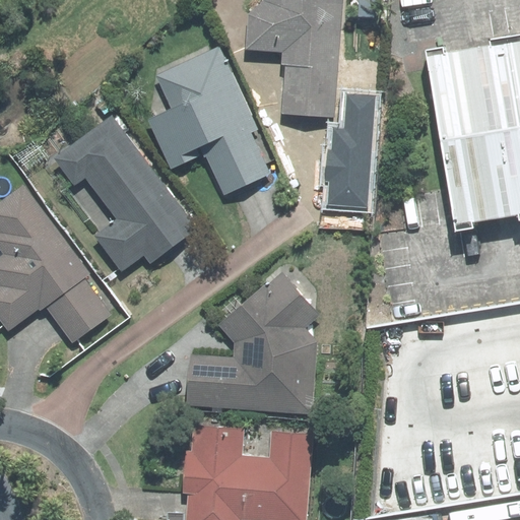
[(263,0),(263,11),(247,10),(244,54),(284,57),(280,117),(332,120),(339,0),(263,0)]
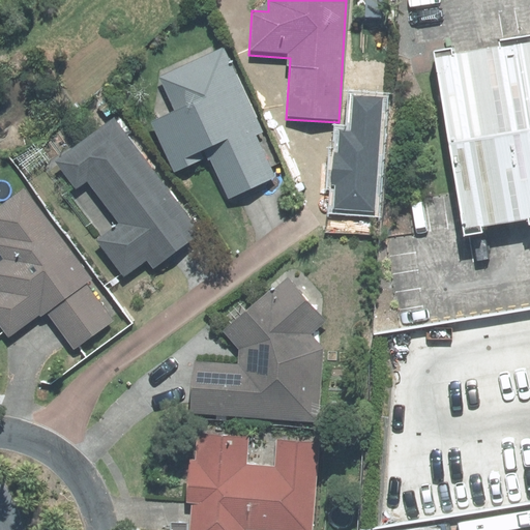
[(432,50),(463,237),(483,234),(482,227),(529,219),(529,224),(529,33),(498,39),(499,46),(453,54),(451,47),(432,50)]
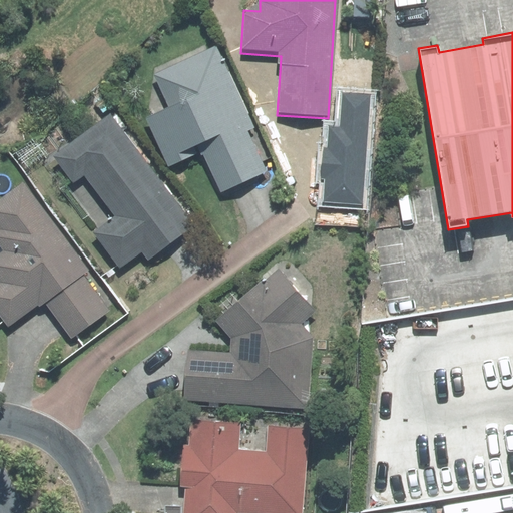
[(215,48),(130,90),(169,169),(200,154),(220,195),(274,169),(215,48)]
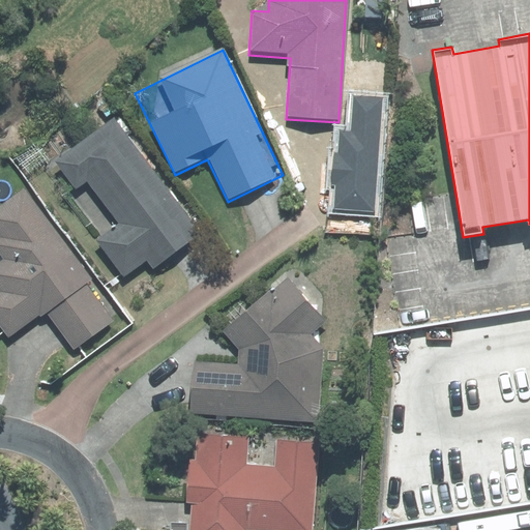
[(114,123),(56,168),(72,189),(66,194),(99,237),(94,241),(124,281),(147,263),(153,271),(200,234),(114,123)]
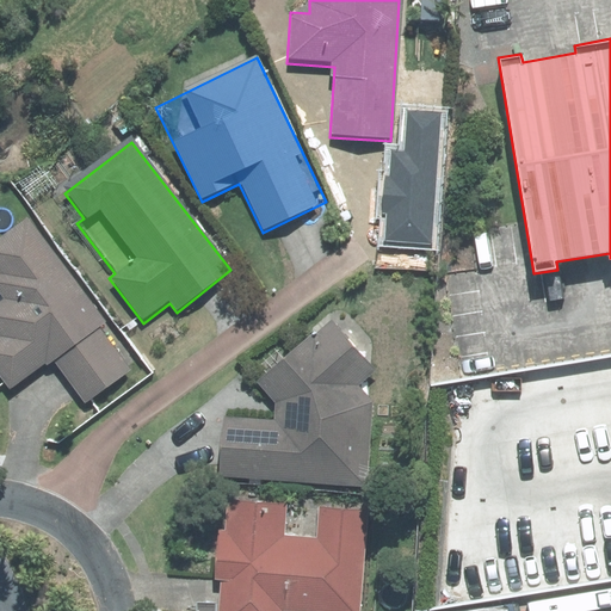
[(29,222),(0,244),(0,300),(4,304),(0,307),(0,381),(11,395),(53,363),(87,407),(140,368),(29,222)]
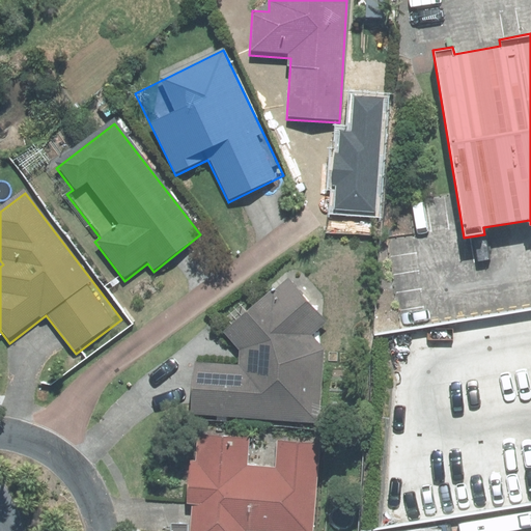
[(192,363),(189,416),(320,424),(323,348),(311,336),(324,325),(285,282),(227,335),(242,352),(241,367),(192,363)]
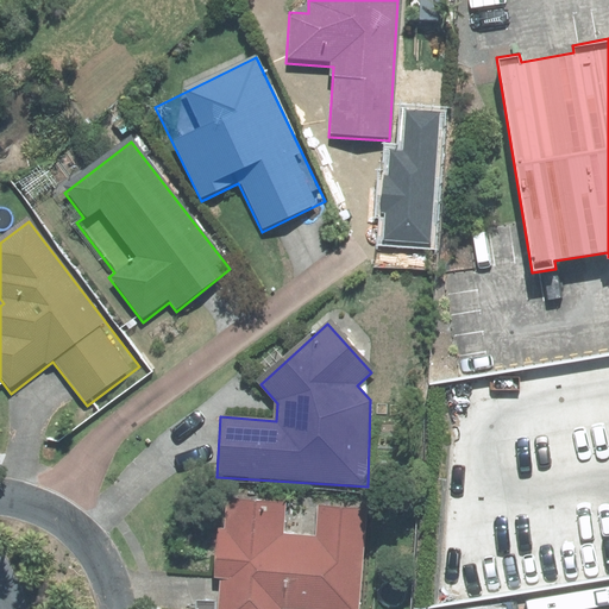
[(223,501),(213,608),(356,608),(364,513),(223,501)]
